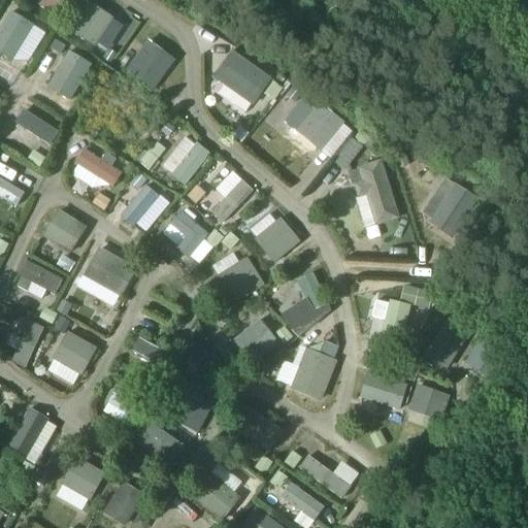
[(32,0),(54,14),(63,0),(32,0)]
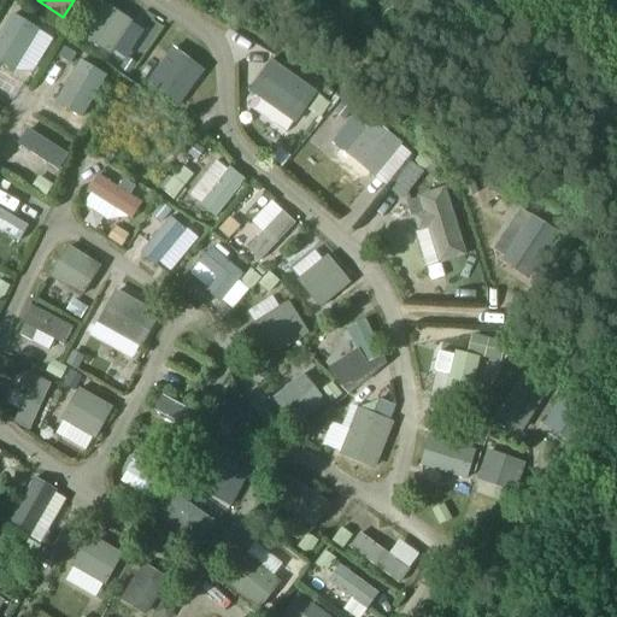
[(131,21),(103,1),(82,33),(111,51),(131,21)]
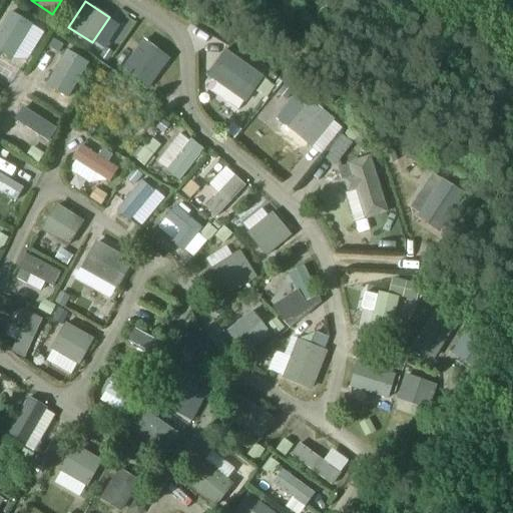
[(10,12),(0,28),(0,55),(10,62),(33,25),(10,12)]
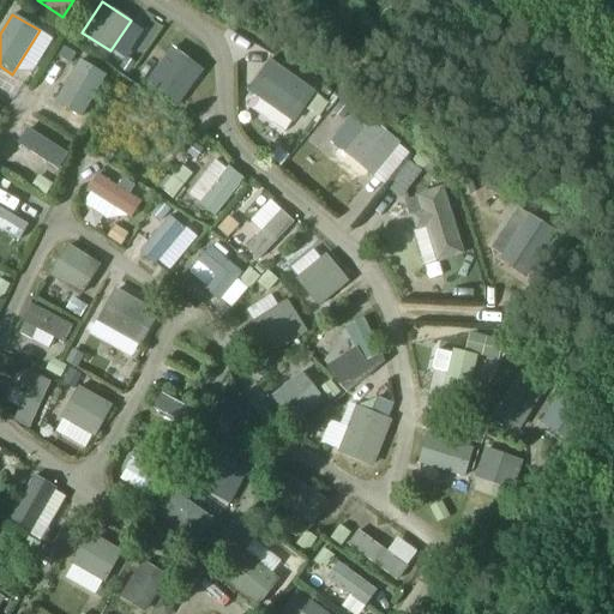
[(71,24),(70,24),(62,19),(58,26),(56,28),(65,34),(71,24)]
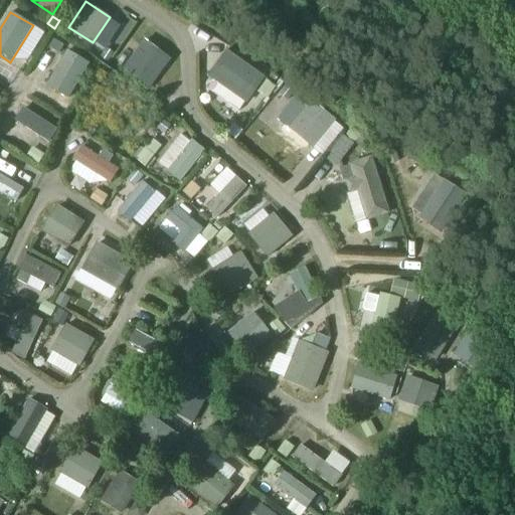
[(64,45),(53,38),(48,47),(59,53),(64,45)]
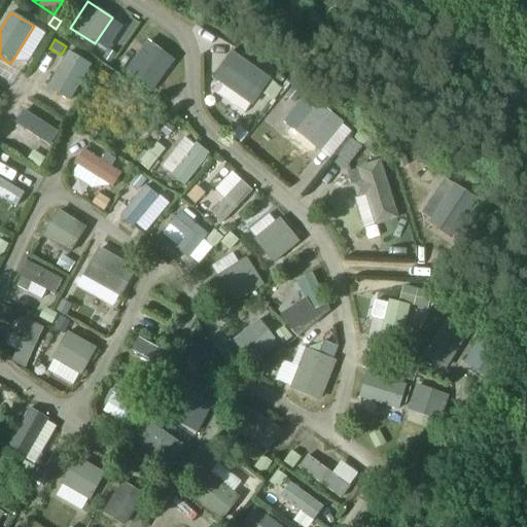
[(126,69),(151,89),(174,60),(148,39),(126,69)]
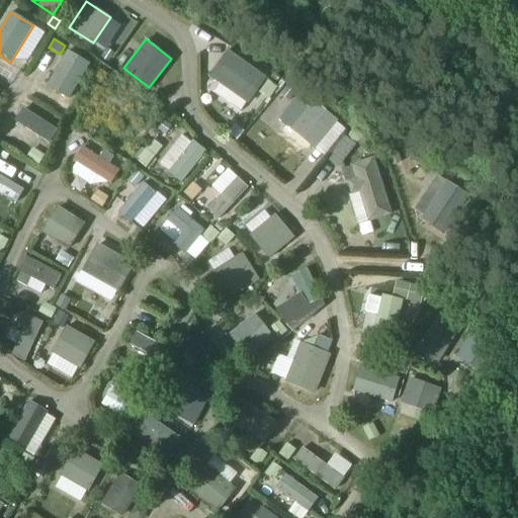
[(104,50),(98,59),(107,65),(113,57),(104,50)]
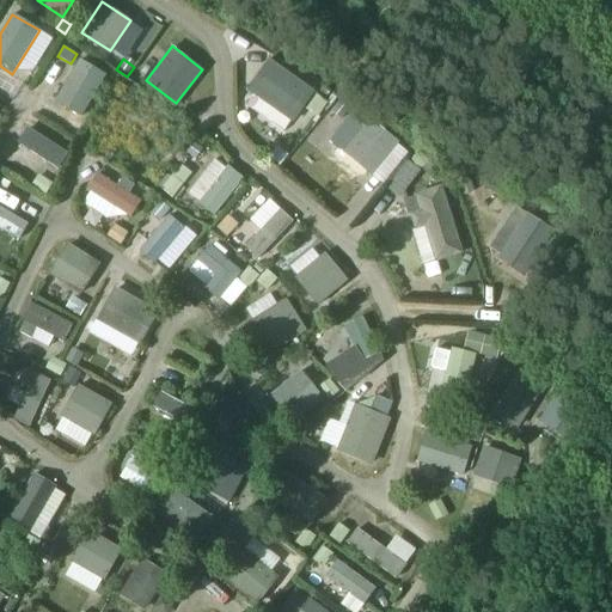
[(56,102),(80,116),(105,74),(81,60),(56,102)]
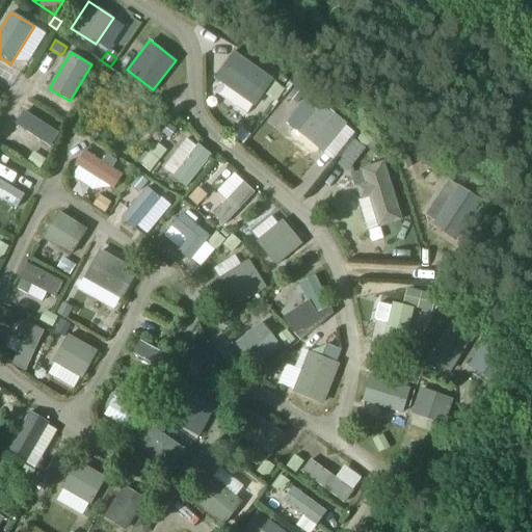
[(217,76),(256,103),(272,79),(234,53),(217,76)]
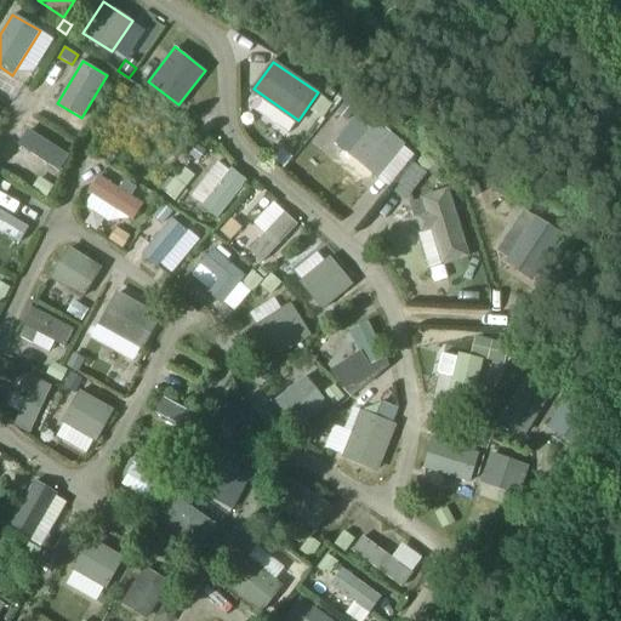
[(323,119),(332,104),(322,96),(311,110),(323,119)]
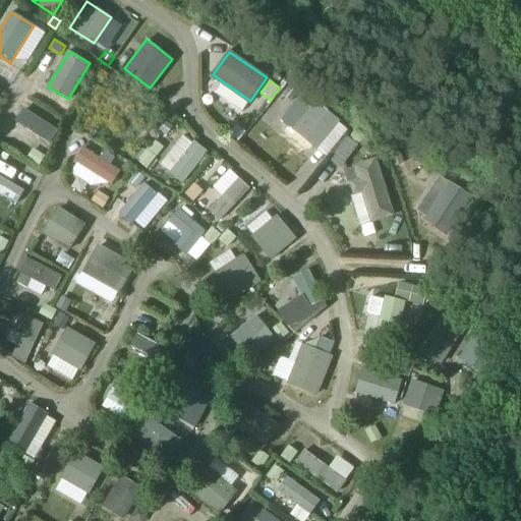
[(290,102),(298,93),(291,85),(282,96),(290,102)]
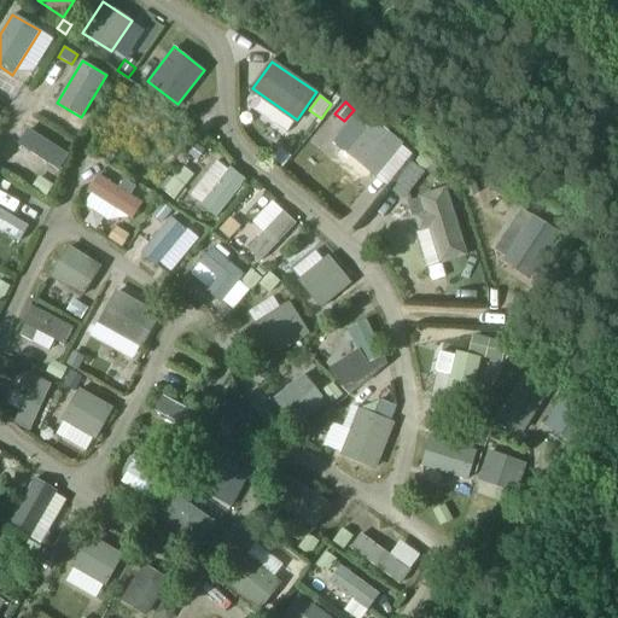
[(375,175),(402,143),(374,120),(347,153),(375,175)]
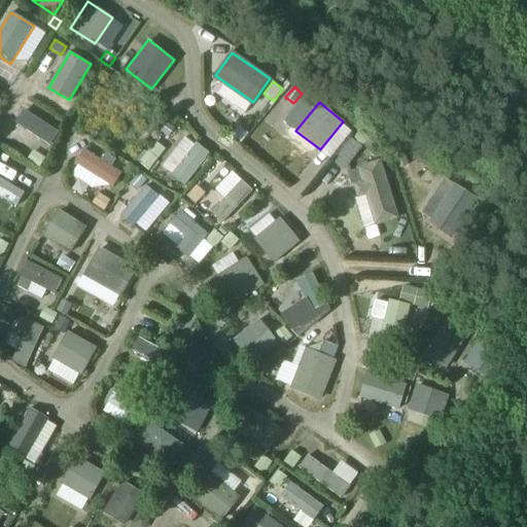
[(16,124),(50,145),(59,131),(26,109),(16,124)]
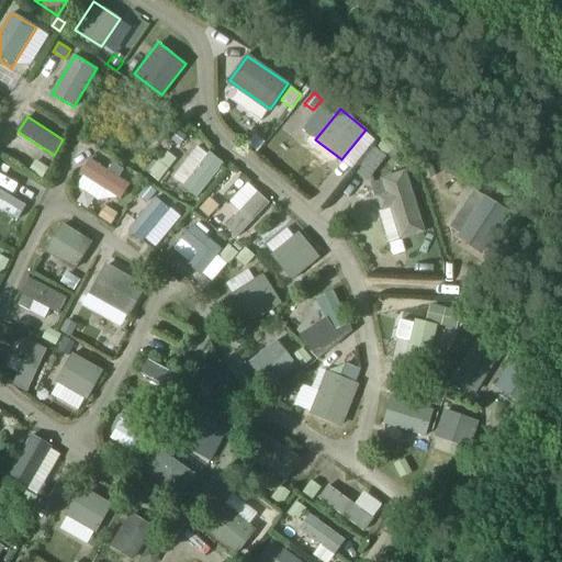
[(186,136),(177,131),(170,141),(180,146),(186,136)]
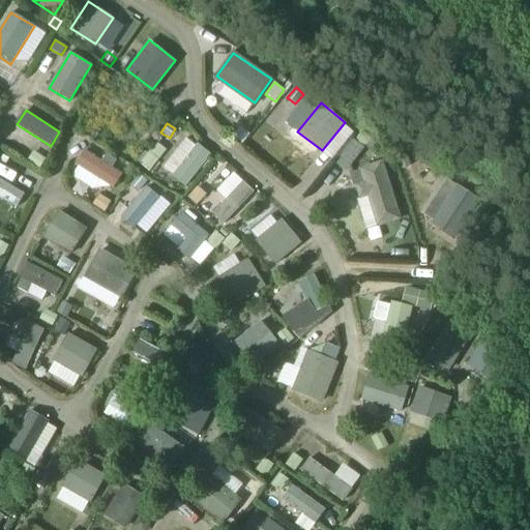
[(355,141),(363,148),(373,137),(364,128),(355,141)]
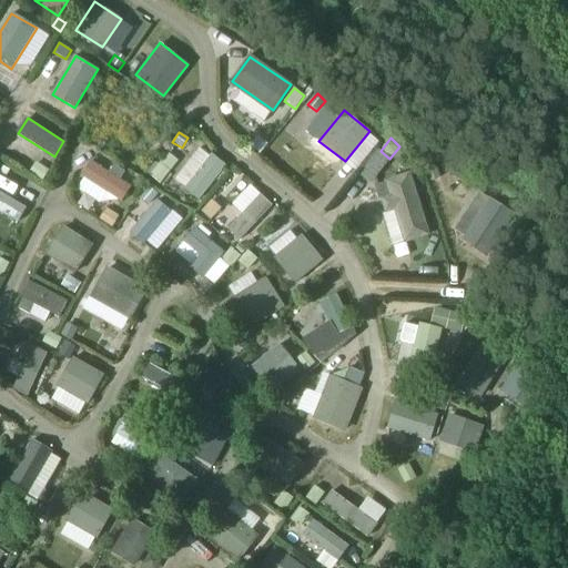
[(199,200),(226,165),(212,153),(184,188),(199,200)]
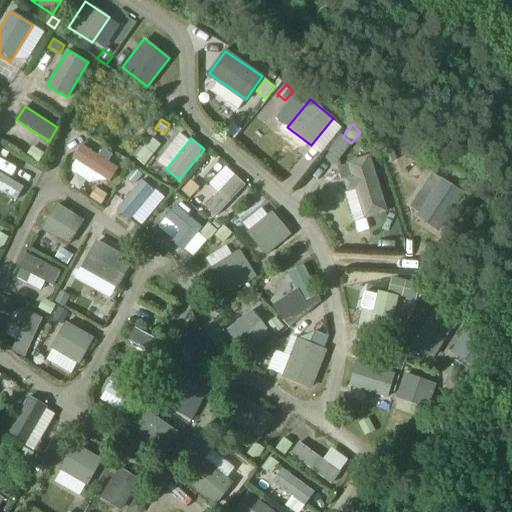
[(74,158),(110,182),(118,168),(83,145),(74,158)]
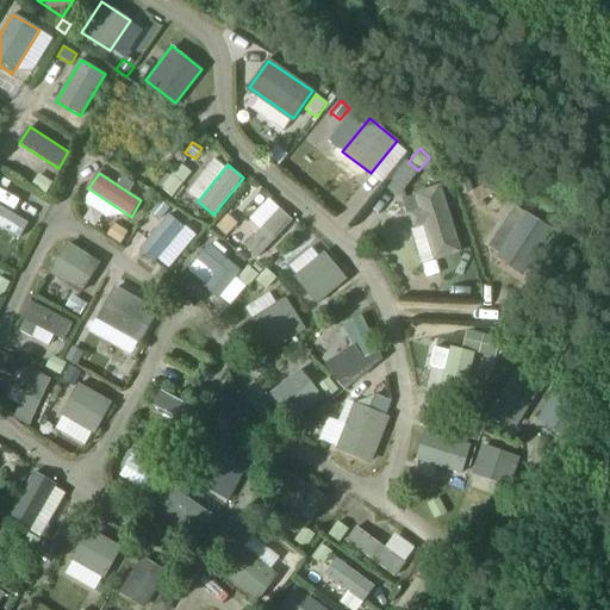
[(53,184),(38,174),(31,186),(45,195),(53,184)]
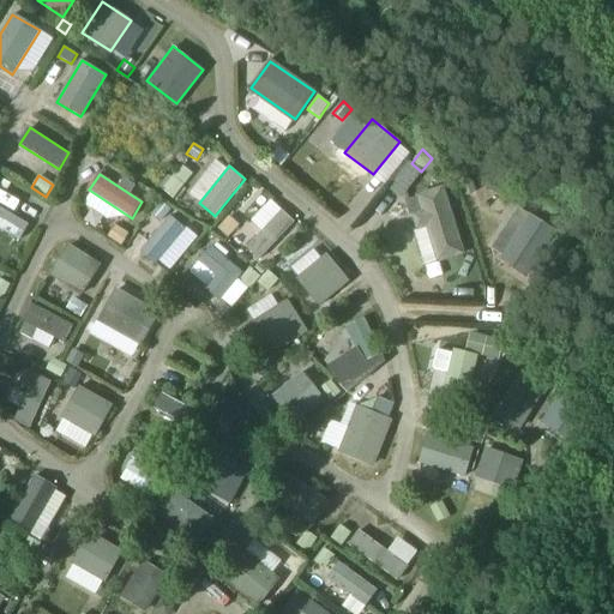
[(185,185),(173,176),(170,179),(167,175),(158,186),(173,198),(185,185)]
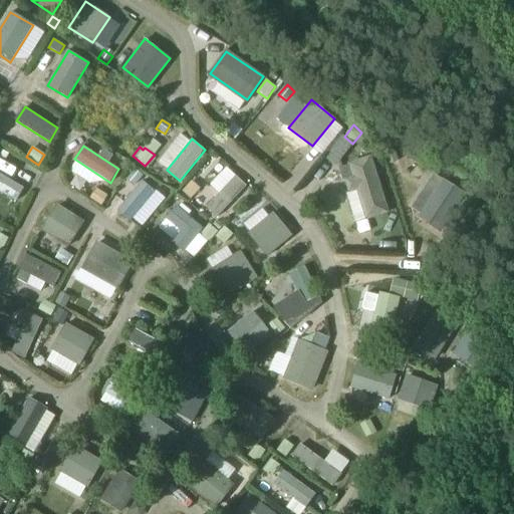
[(0,157),(5,160),(9,153),(2,149),(0,152),(0,157)]
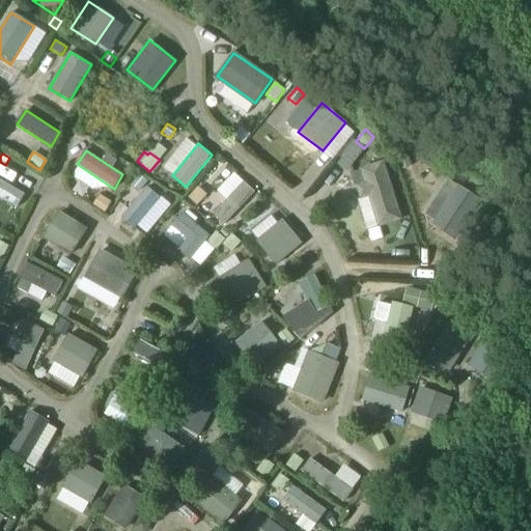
[(412,166),(408,156),(397,159),(400,169),(412,166)]
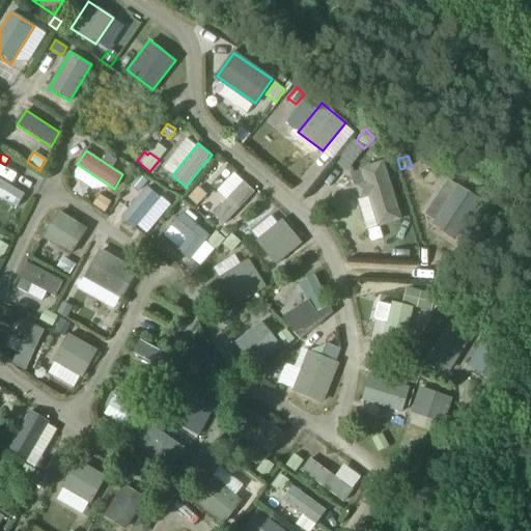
[(401,219),(385,162),(361,169),(364,179),(356,183),(361,198),(369,196),(378,226),(401,219)]
